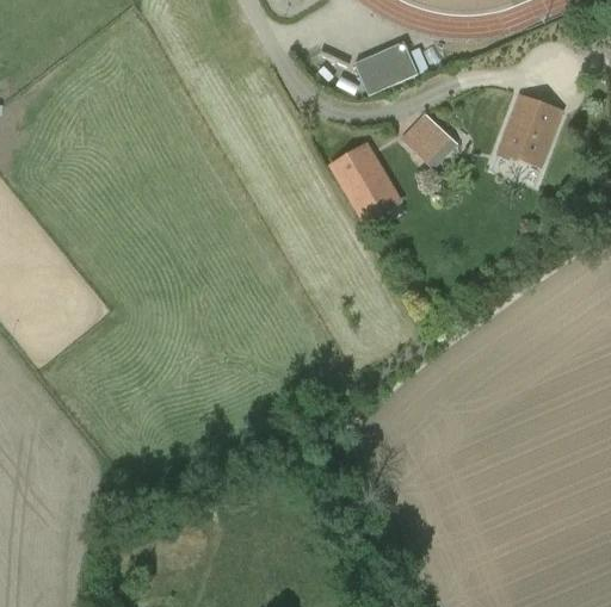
[(407,79),(418,74),(405,41),(393,45),(407,79)]
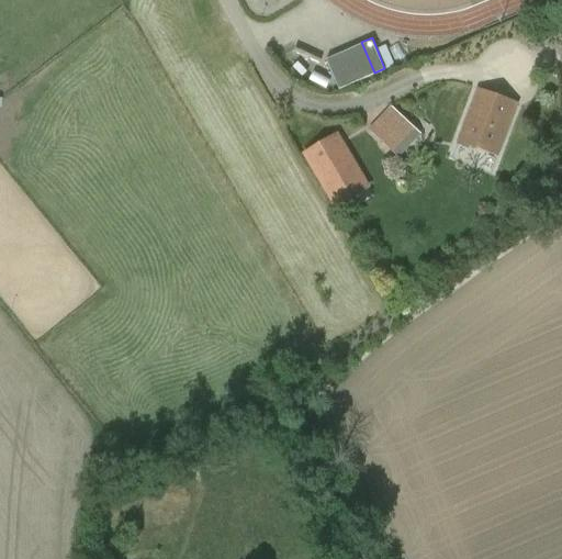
[(350,84),(374,73),(361,42),(337,53),(350,84)]
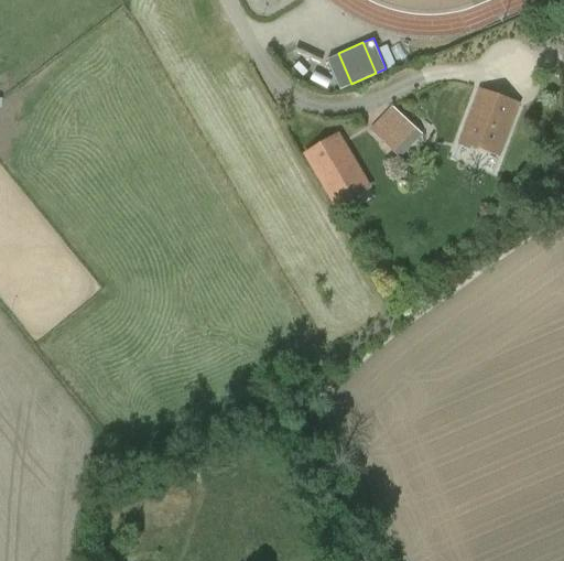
[(328,57),(342,88),(351,84),(338,53),(328,57)]
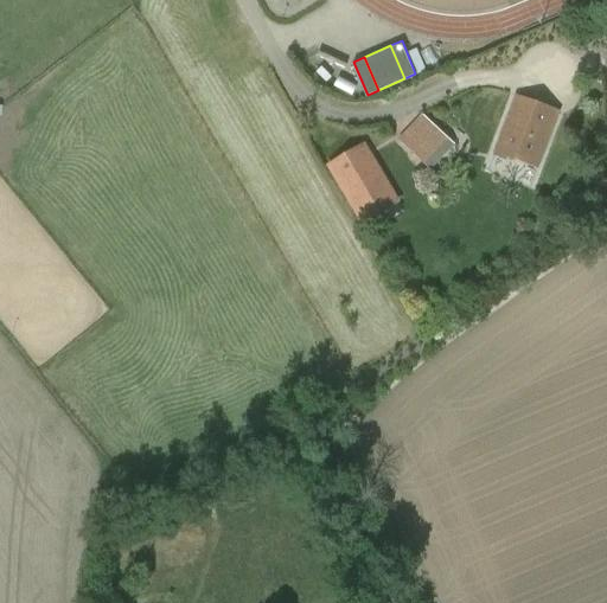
[(537,166),(558,110),(515,95),(494,149),(537,166)]
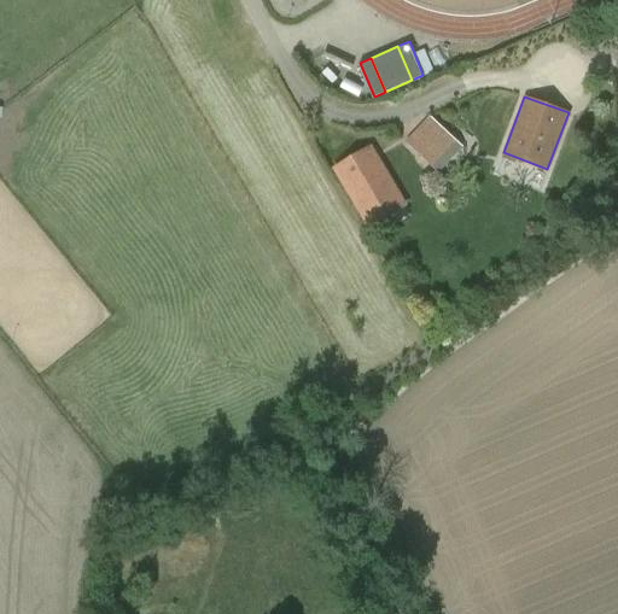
[(464,145),(445,128),(421,155),(439,171),(464,145)]
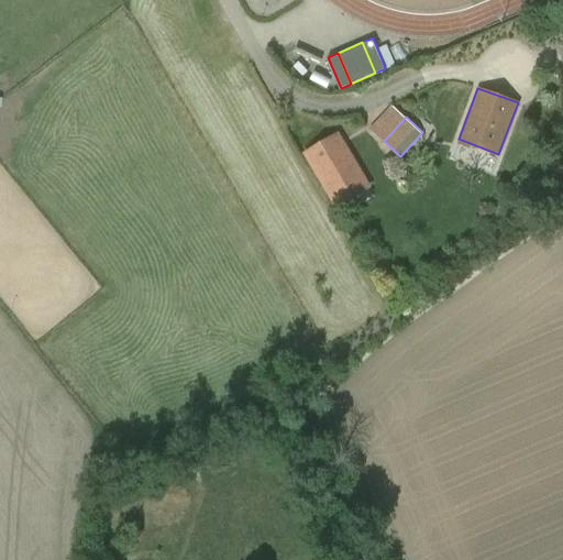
[(338,130),(302,151),(335,207),(371,186),(338,130)]
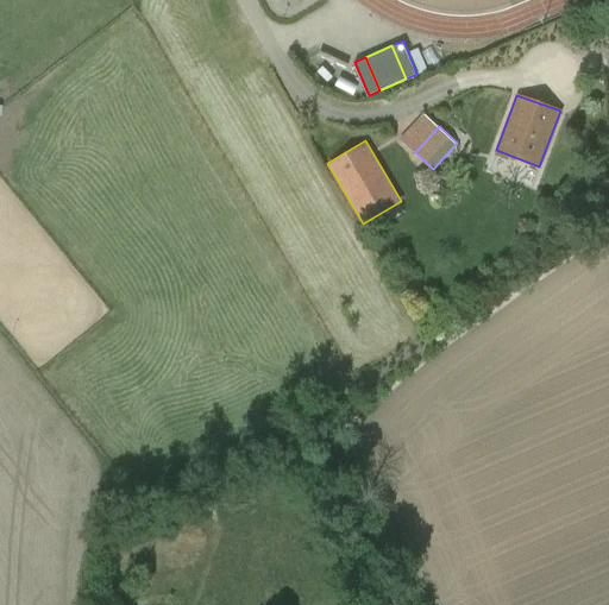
All buildings are outlined.
